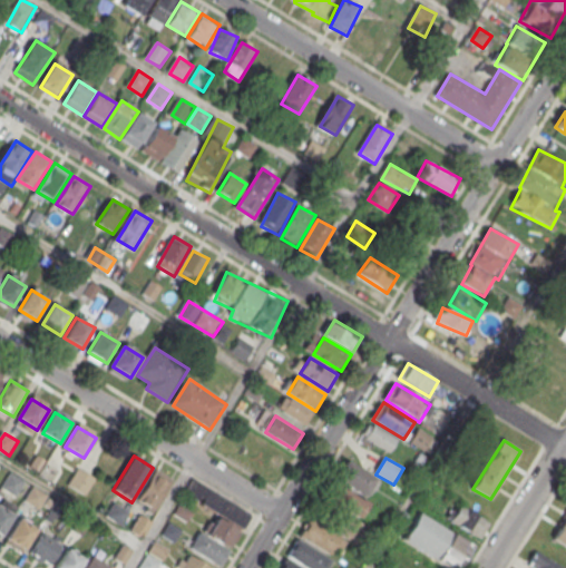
[(379,480),(349,462),(339,481),(368,498),(379,480)]
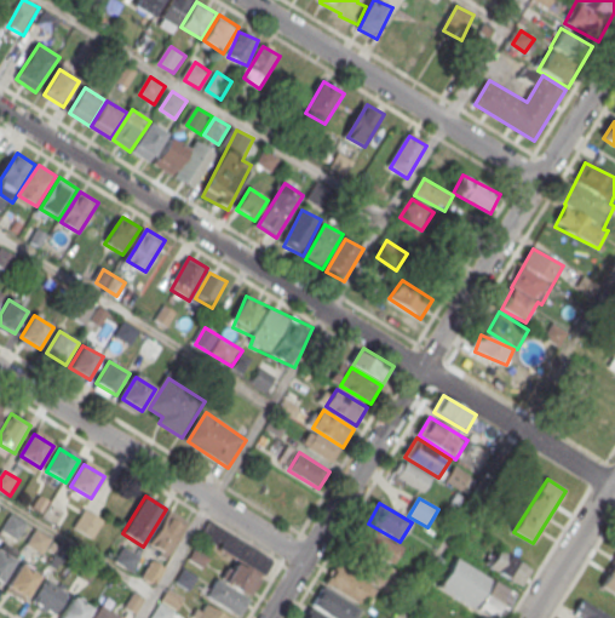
[(68,513),(55,505),(46,519),(59,526),(68,513)]
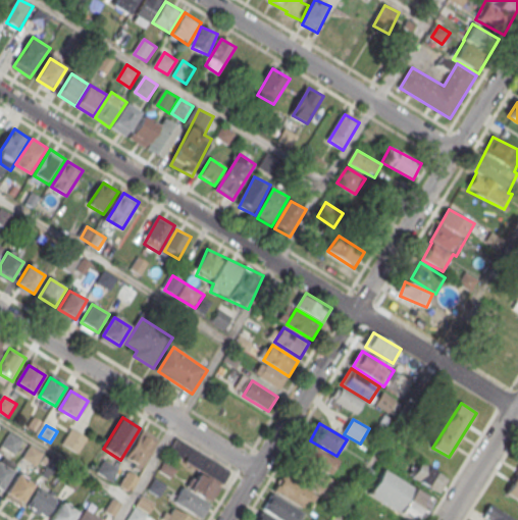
[(88,438),(72,429),(64,445),(79,453),(88,438)]
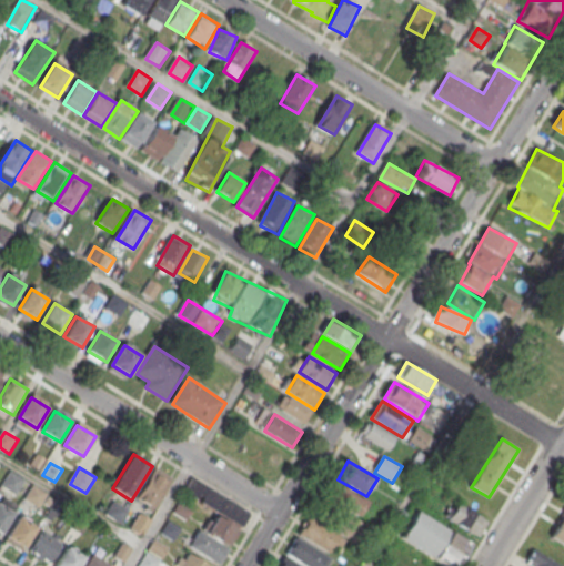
[(157,467),(175,478),(154,513),(136,502),(157,467)]
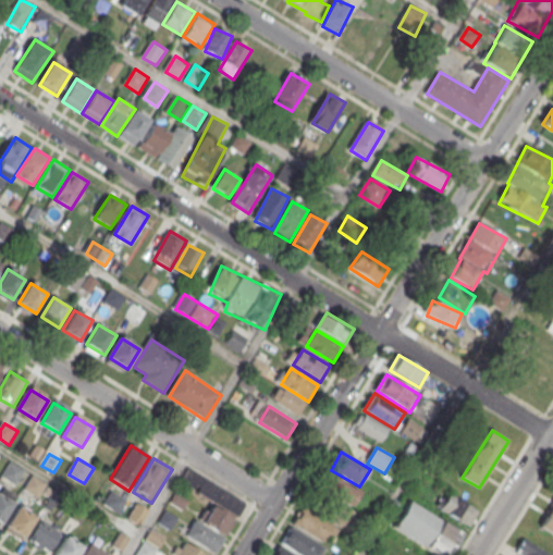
[(27,470),(11,461),(2,478),(17,486),(27,470)]
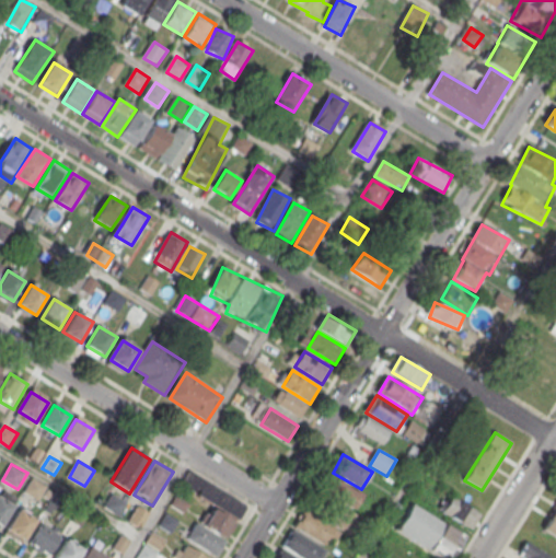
[(192,472),(247,506),(239,521),(183,486),(192,472)]
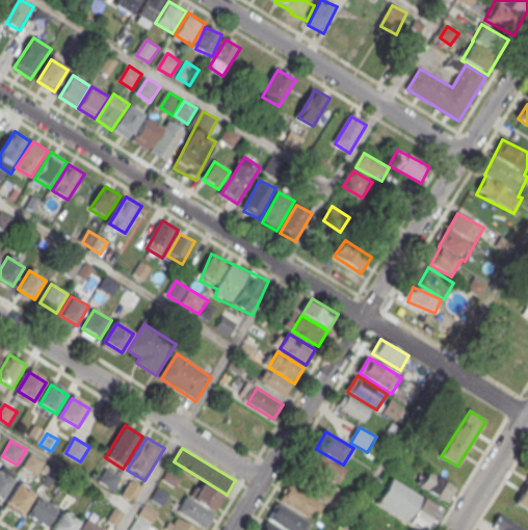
[(346,470),(314,452),(307,467),(339,483),(346,470)]
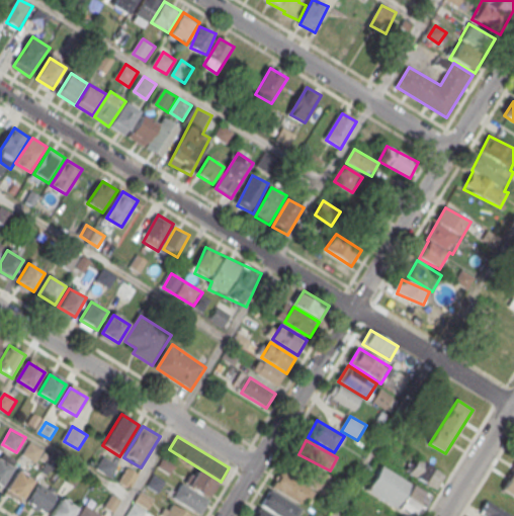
[(45,450),(32,442),(24,455),(36,463),(45,450)]
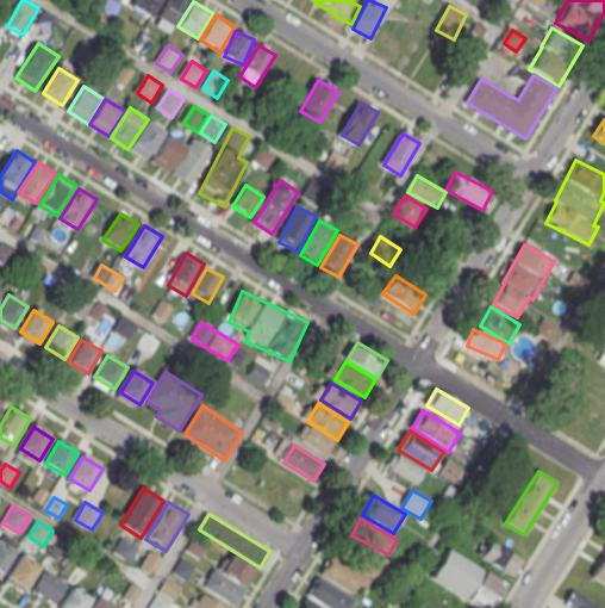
[(139,547),(124,539),(114,554),(130,563),(139,547)]
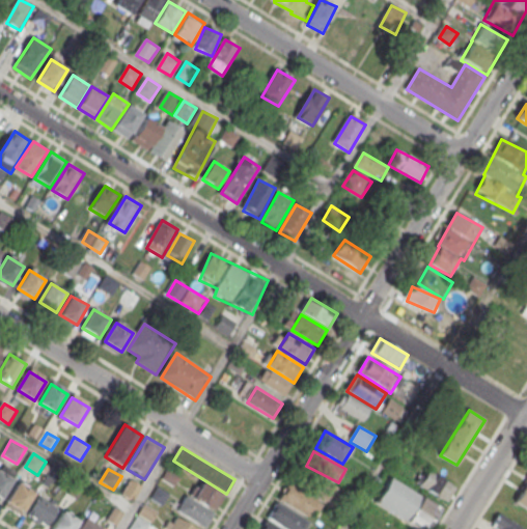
[(421,488),(449,504),(459,488),(430,471),(421,488)]
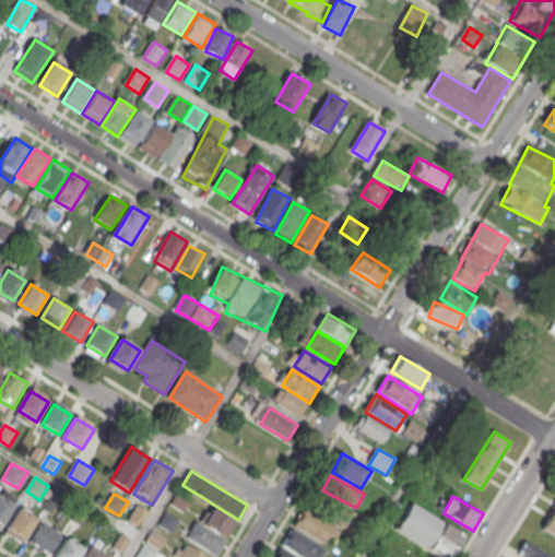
[(0,528),(14,506),(0,497),(0,528)]
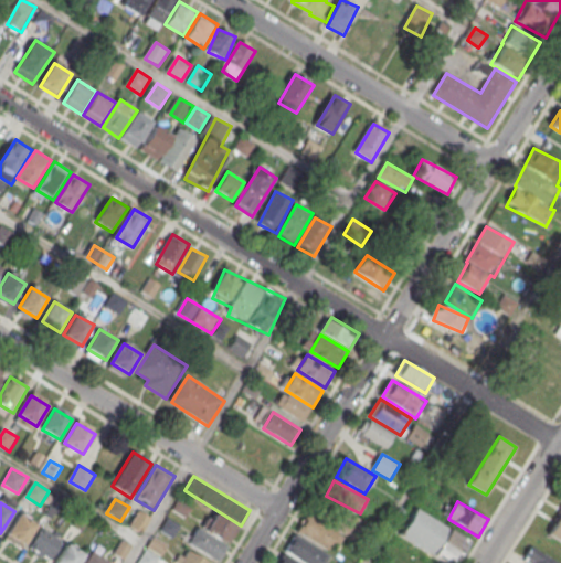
[(417,509),(469,541),(456,562),(446,562),(401,535),(417,509)]
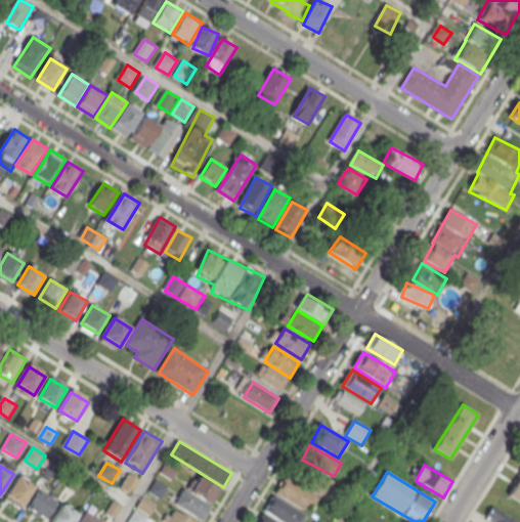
[(5,499),(23,510),(36,487),(19,477),(5,499)]
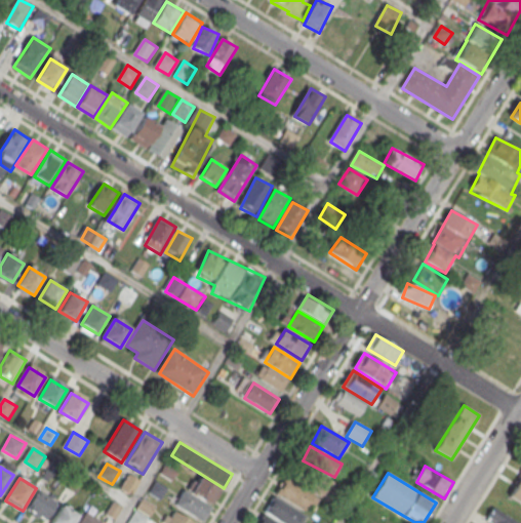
[(287,478),(319,498),(309,514),(277,494),(287,478)]
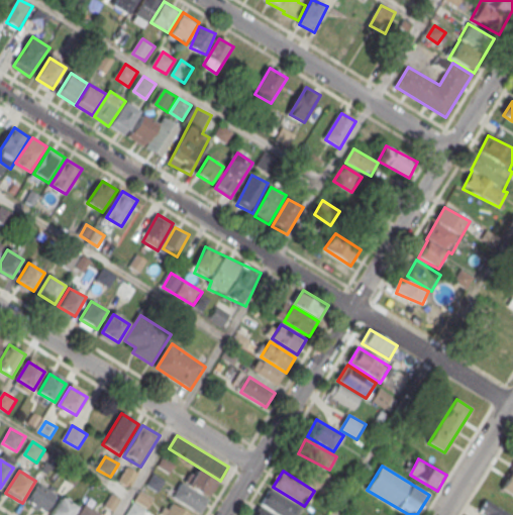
[(168,481),(155,474),(146,487),(160,494),(168,481)]
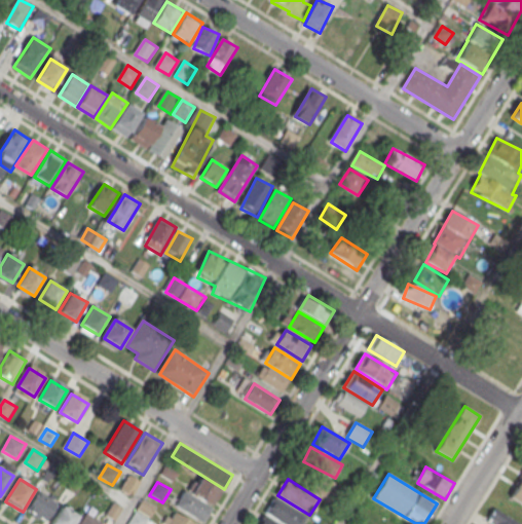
[(521,482),(512,499),(521,504),(521,482)]
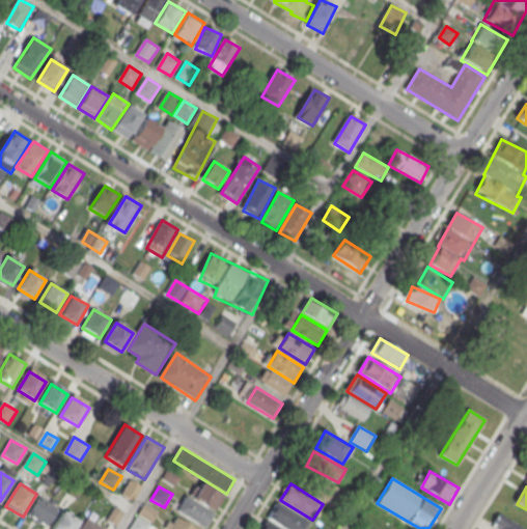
[(188,496),(177,511),(203,528),(206,528),(216,513),(188,496)]
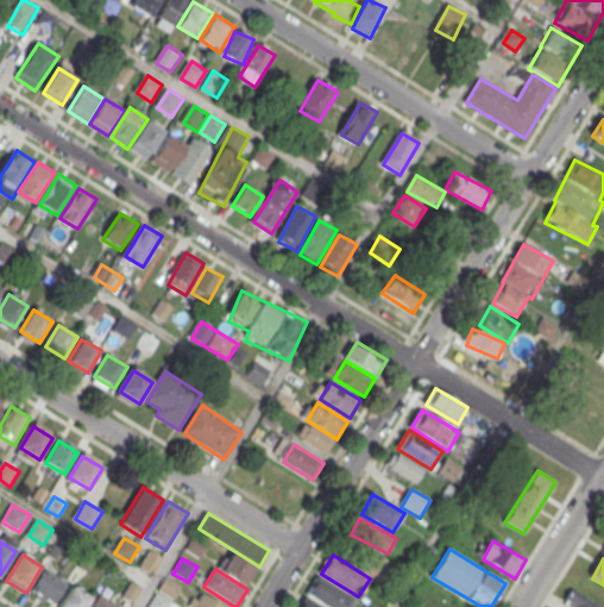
[(67,583),(46,570),(32,593),(52,606),(67,583)]
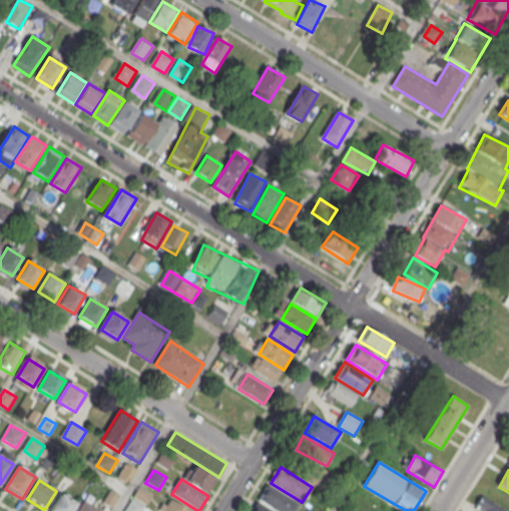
[(270,486),(301,505),(297,510),(276,510),(260,501),(270,486)]
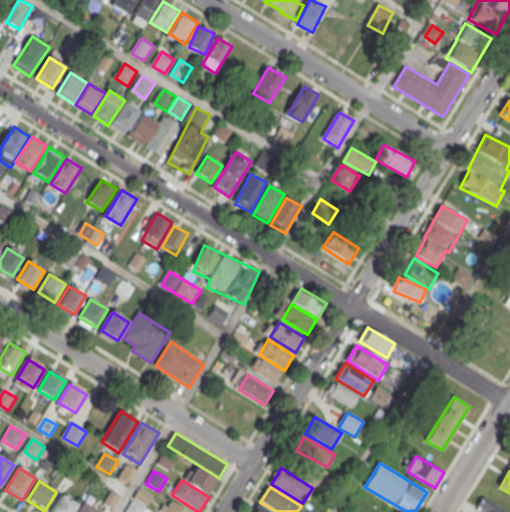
[(154,496),(141,488),(135,499),(148,507),(154,496)]
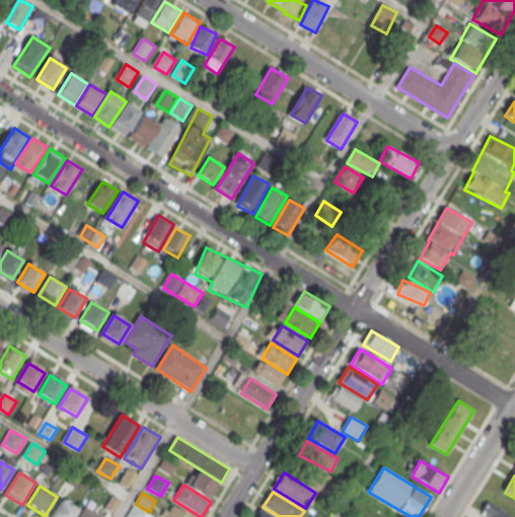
[(75,516),(80,511),(66,501),(54,516),(75,516)]
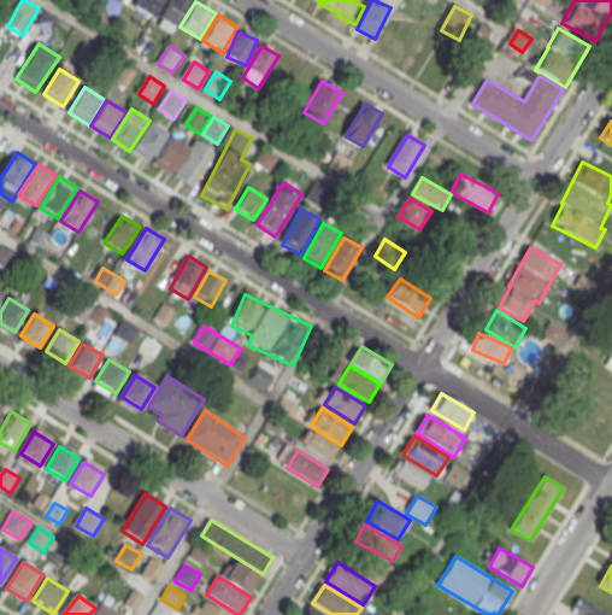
[(611,614),(582,598),(574,614),(611,614)]
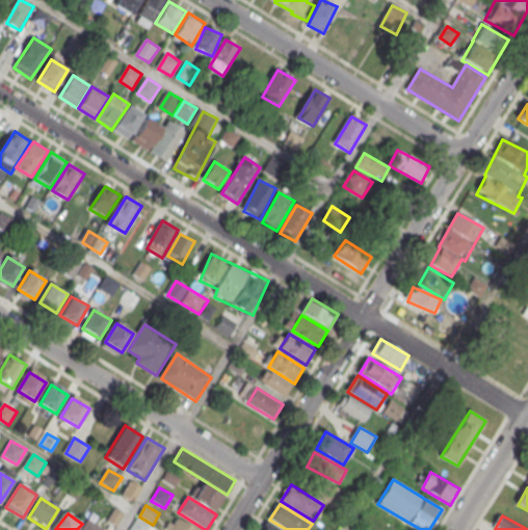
[(150,529),(152,526),(138,519),(131,529),(150,529)]
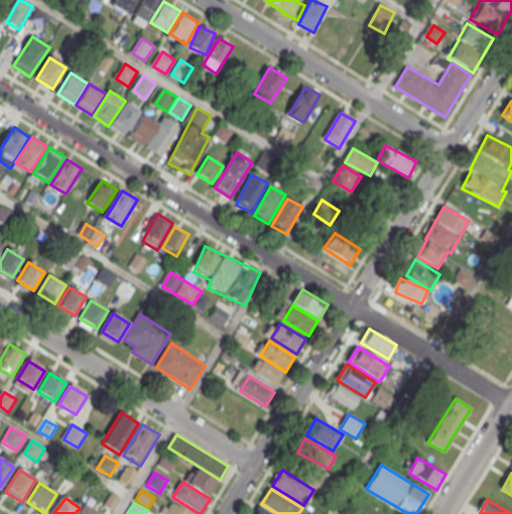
[(190,513),(174,503),(167,513),(190,513)]
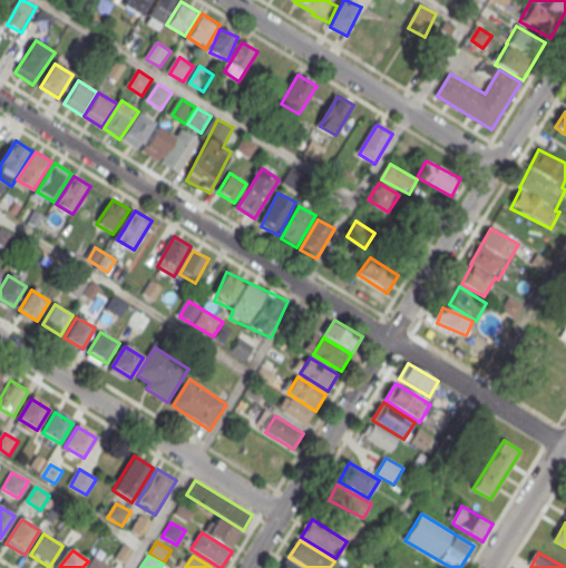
[(113,567),(98,557),(89,567),(113,567)]
